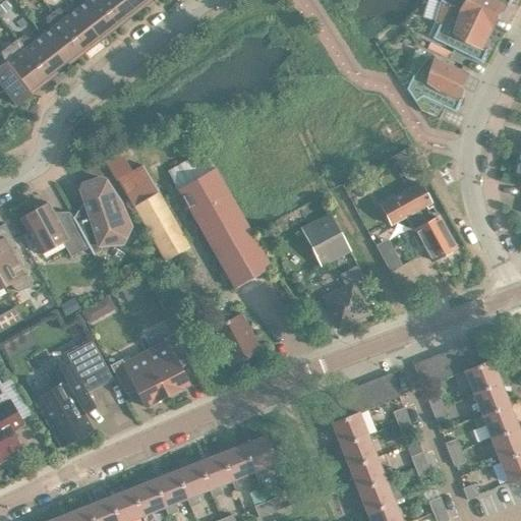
[(83,0),(84,2),(75,8),(100,39),(111,31),(109,27),(115,22),(97,0),(83,0)]
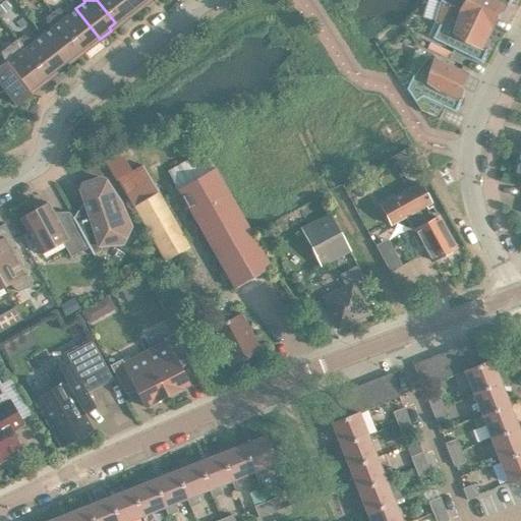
[(121,18),(123,21),(134,12),(124,0),(97,0),(115,22),(121,18)]
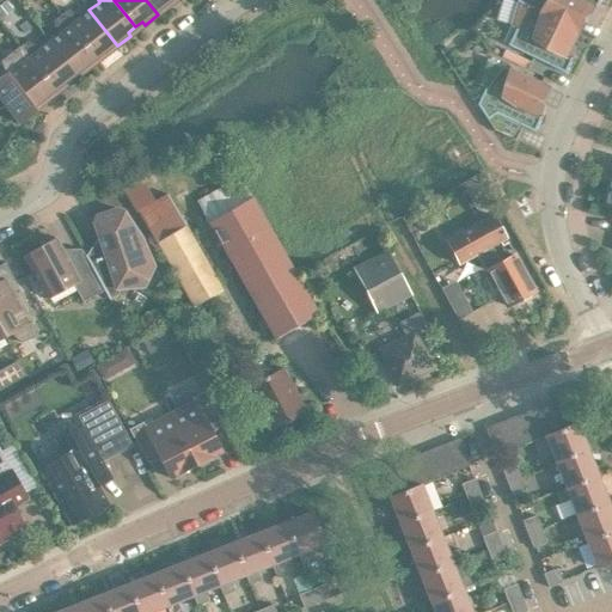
[(146,0),(158,14),(171,4),(169,1),(169,0),(146,0)]
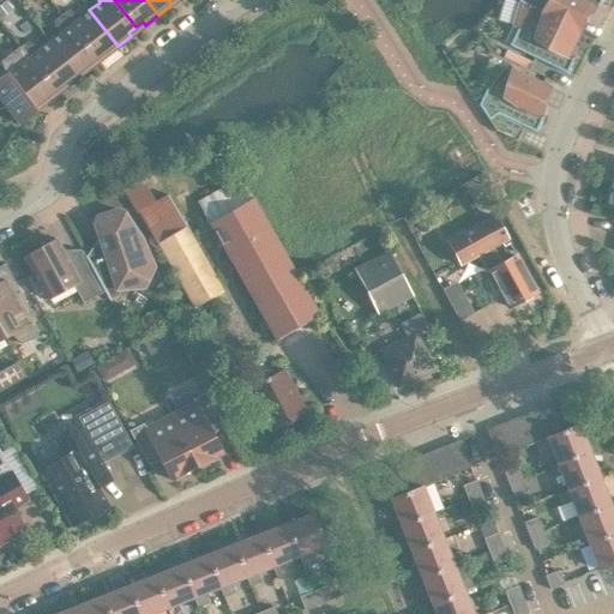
[(521,5),(515,25),(519,29),(511,46),(567,73),(576,56),(575,56),(573,58),(570,54),(582,30),(521,0),(519,1),(521,1),(519,5),(521,5)]
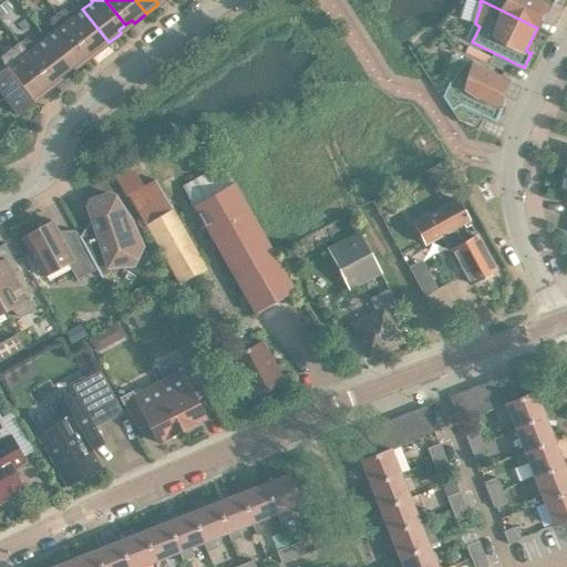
[(481,0),(482,0),(481,0),(480,0),(481,0),(537,28),(548,4),(552,4),(553,6),(553,7),(553,8),(556,0),(481,0)]
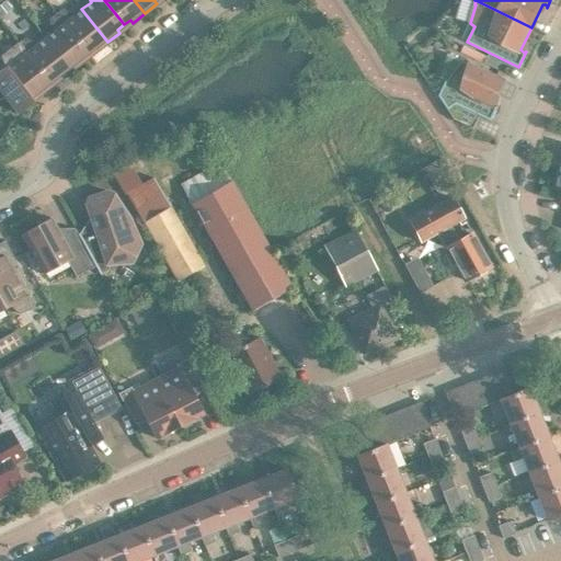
[(61,8),(55,13),(87,54),(93,48),(95,52),(107,42),(81,9),(72,16),(61,8)]
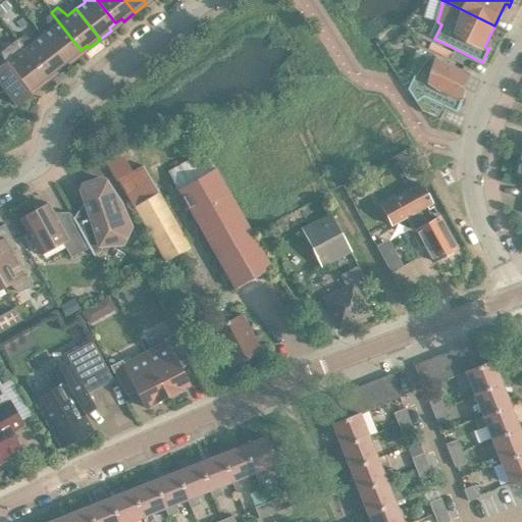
[(74,54),(81,50),(51,12),(45,17),(50,29),(41,36),(65,66),(76,57),(74,54)]
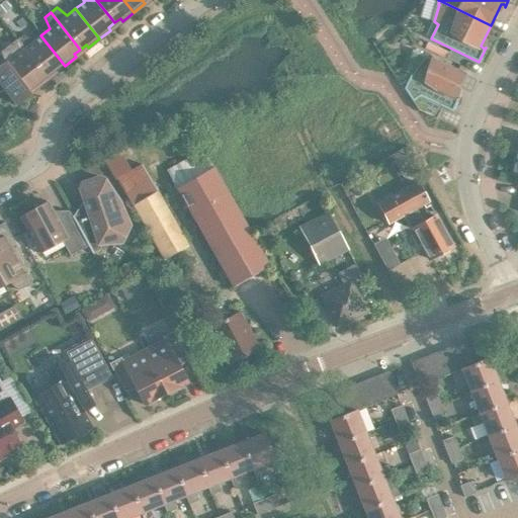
[(40,35),(32,41),(22,34),(17,38),(16,38),(48,79),(49,79),(46,76),(52,72),(54,74),(65,66),(40,35)]
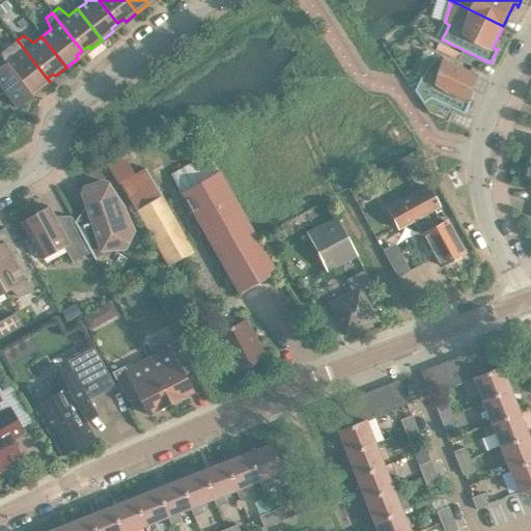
[(34,87),(36,90),(49,81),(17,39),(0,52),(0,53),(4,63),(0,66),(0,93),(4,92),(17,108),(31,96),(28,92),(34,87)]
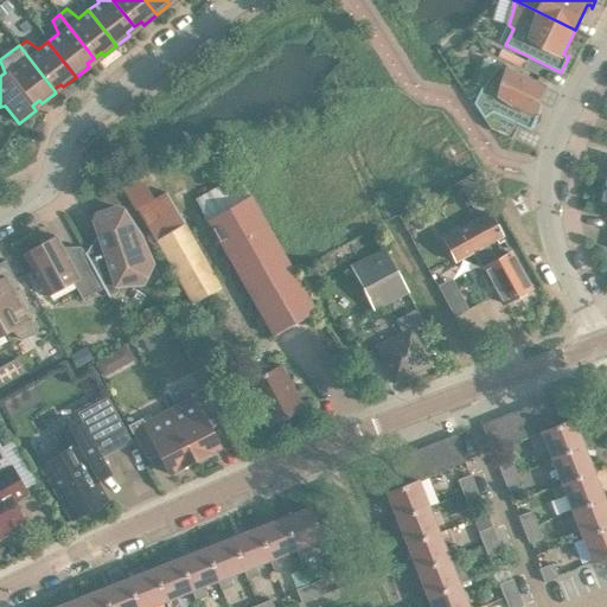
[(537,114),(537,116),(536,115),(534,113),(545,87),(485,57),(484,59),(485,59),(484,63),(478,83),(483,87),(474,103),(491,129),(512,139),(519,125),(531,131),(538,115),(537,114)]
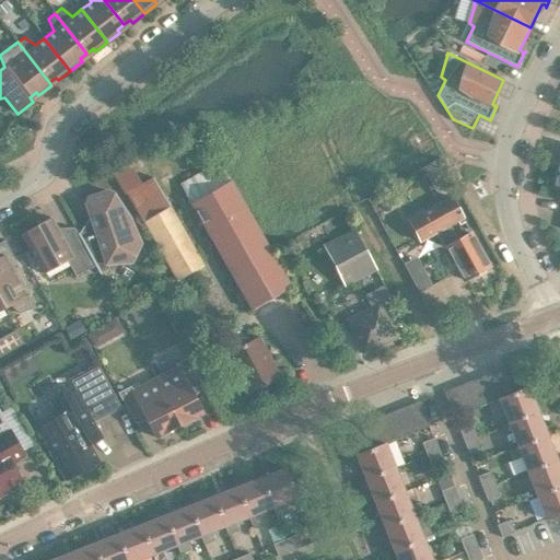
[(124,194),(141,184),(128,162),(125,161),(111,170),(124,194)]
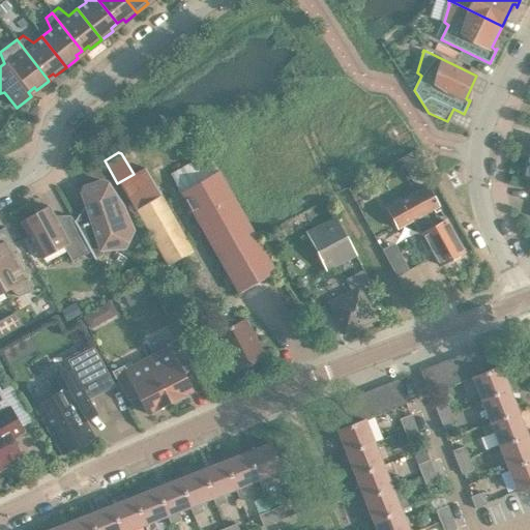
[(170,175),(237,293),(274,271),(207,153),(170,175)]
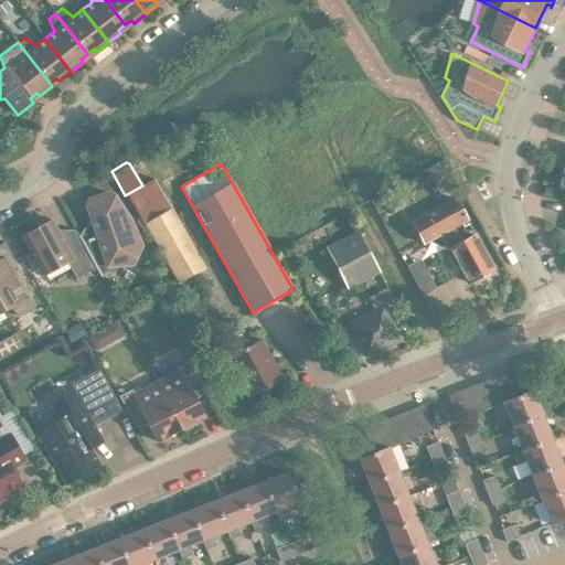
[(144,224),(170,209),(153,179),(142,185),(127,194),(144,224)]
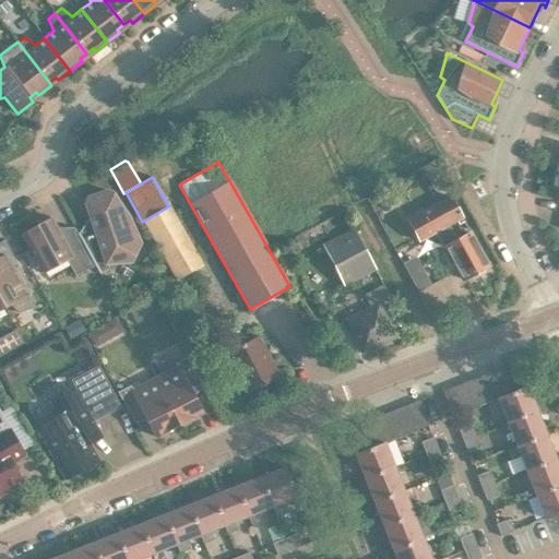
[(84,203),(90,217),(91,222),(88,227),(79,233),(78,230),(75,232),(94,264),(99,275),(100,274),(99,272),(108,268),(105,259),(122,253),(131,258),(130,259),(131,260),(140,244),(132,228),(135,227),(129,217),(121,209),(118,210),(113,193),(106,190),(87,197),(84,203)]
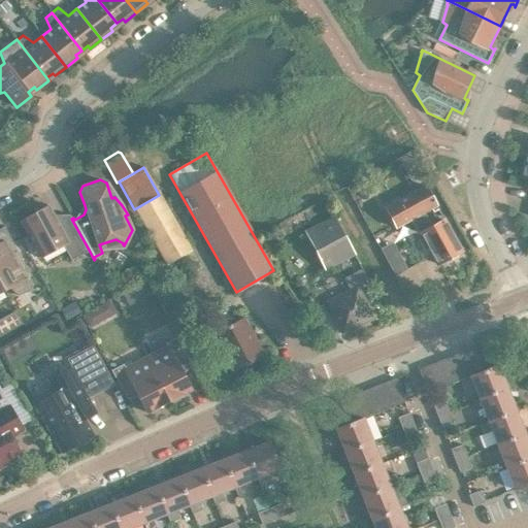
[(426,250),(428,249),(436,263),(460,251),(443,220),(431,226),(424,211),(430,207),(433,211),(437,209),(424,186),(385,207),(396,227),(410,220),(426,250)]
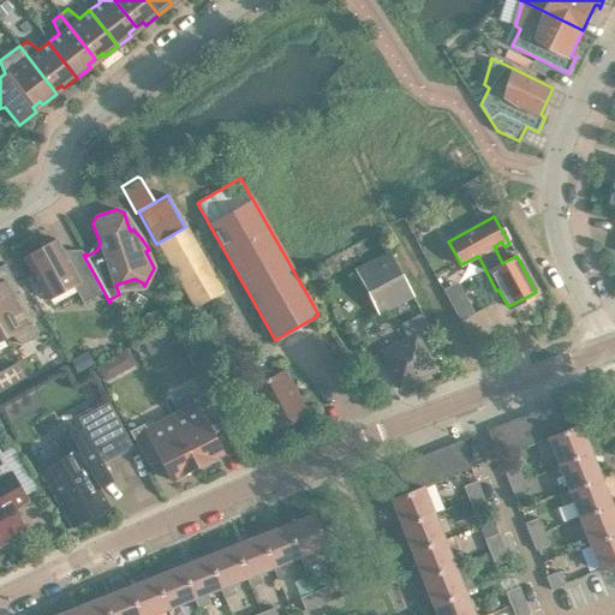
[(193,308),(224,291),(185,227),(156,244),(193,308)]
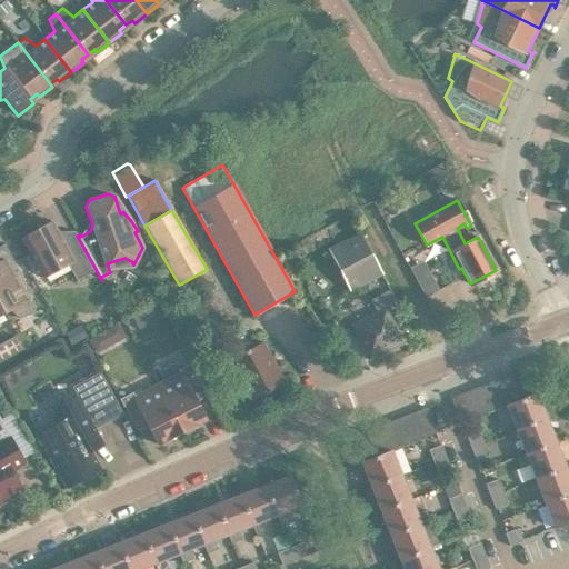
[(76,280),(96,269),(75,231),(60,239),(50,221),(21,237),(43,277),(67,265),(76,280)]
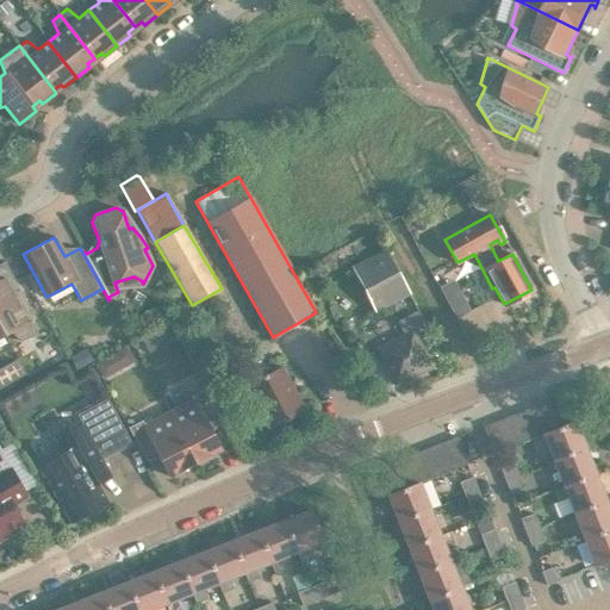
[(397,299),(409,293),(386,250),(352,267),(375,311),(397,299)]
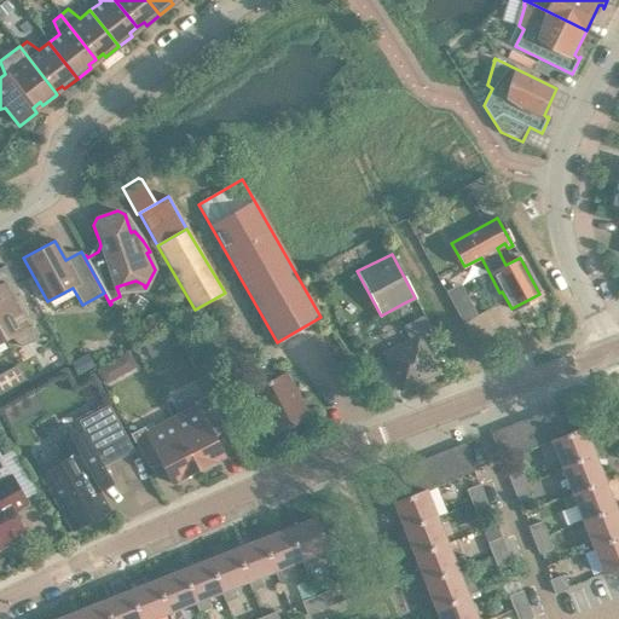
[(0,334),(4,341),(11,337),(21,347),(36,340),(34,324),(35,324),(3,264),(1,264),(4,268),(0,270),(0,334)]
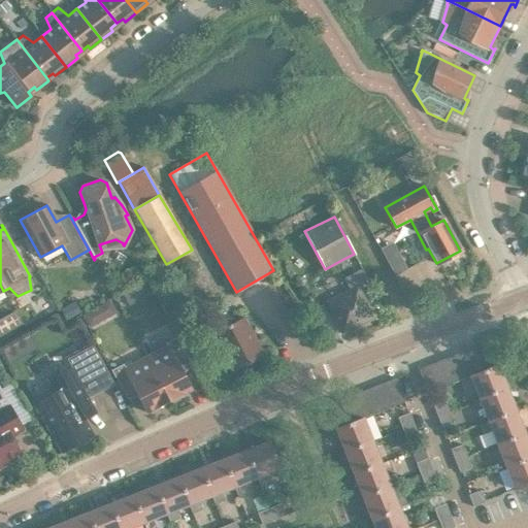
[(402,293),(426,285),(418,262),(404,266),(395,241),(385,245),(402,293)]
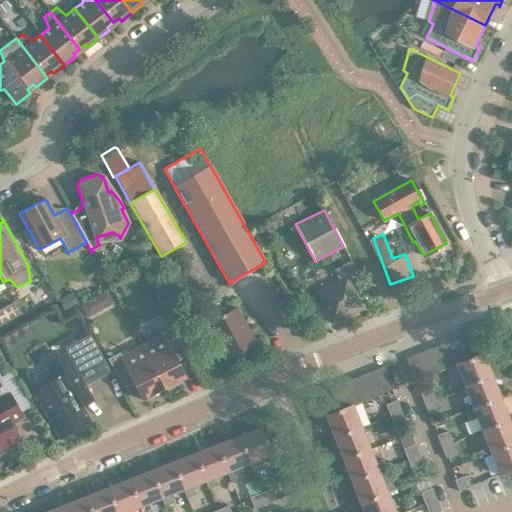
[(339,281),(316,293),(331,323),(362,307),(346,277),(356,272),(351,261),(333,270),(339,281)]
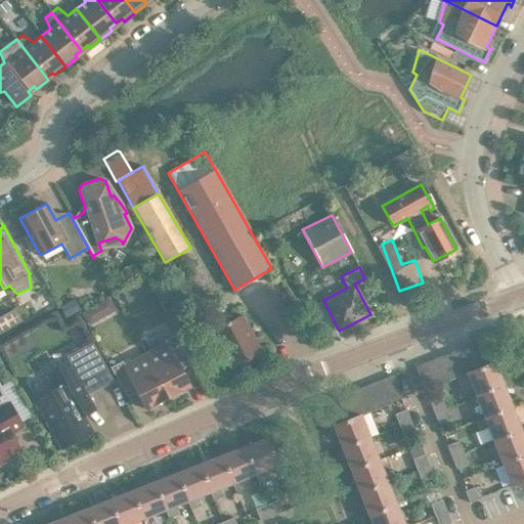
[(190,274),(172,284),(188,315),(207,305),(190,274)]
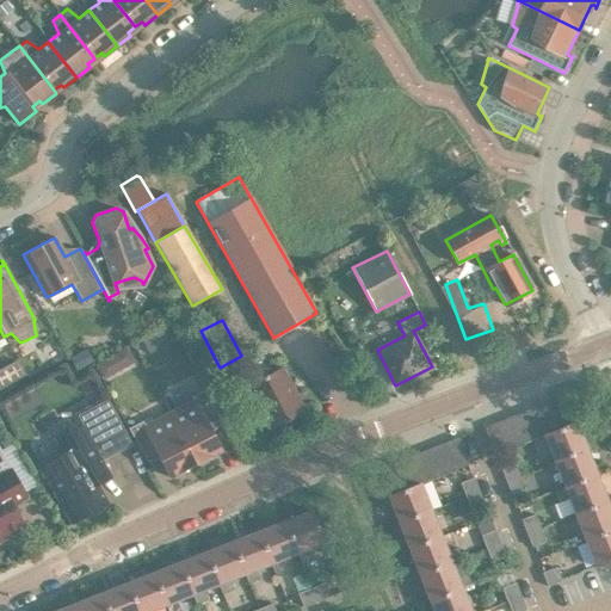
[(128,347),(94,364),(102,377),(135,360),(128,347)]
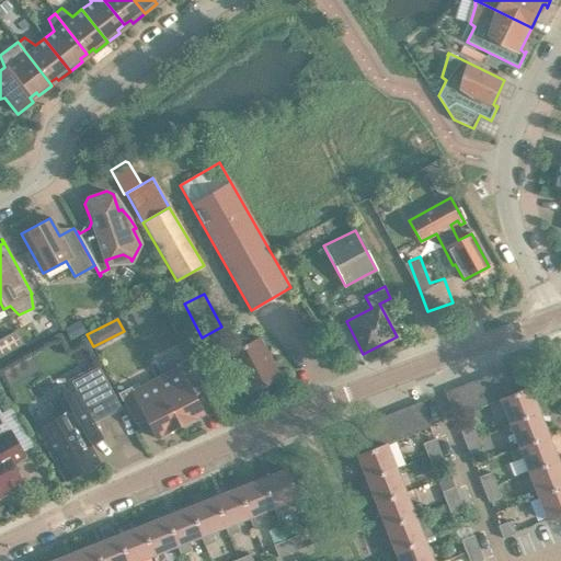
[(268,361),(265,354),(266,354),(259,338),(225,354),(247,396),(265,386),(266,388),(276,382),(275,380),(279,378),(271,361),(268,361)]
